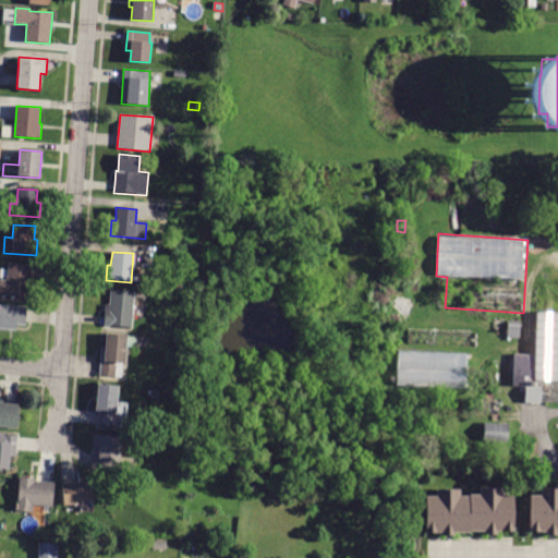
[(31,283),(33,283),(32,299),(0,296),(0,280),(7,280),(7,278),(0,278),(0,269),(8,269),(8,263),(32,265),(31,283)]
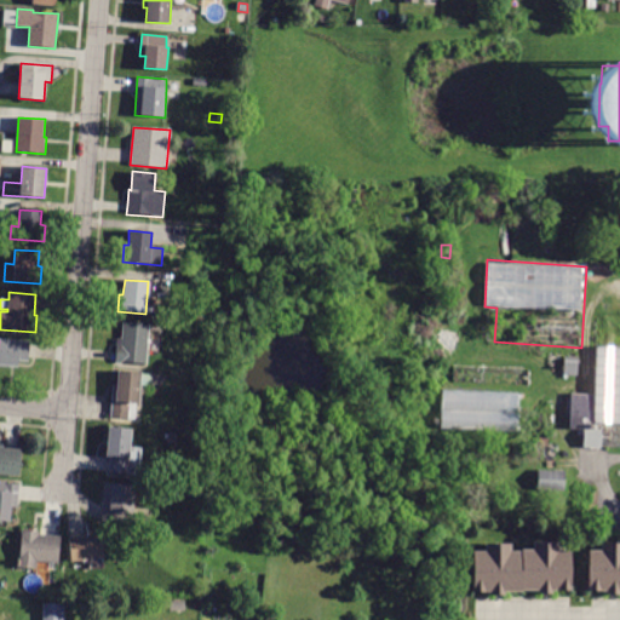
[(116,339),(121,339),(122,322),(149,325),(147,365),(115,362),(116,339)]
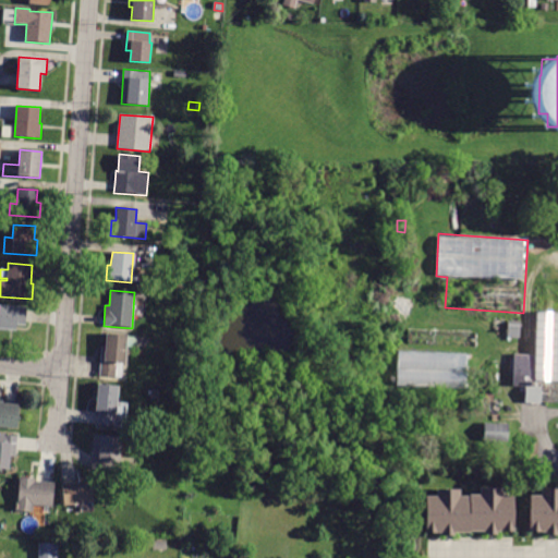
[(25,326),(17,325),(16,330),(0,329),(0,305),(27,307),(25,326)]
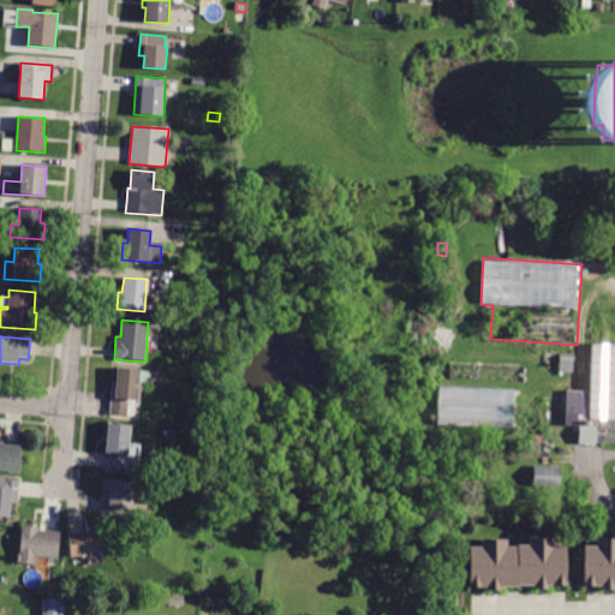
[(571,395),(568,422),(614,424),(614,342),(595,341),(592,396),(571,395)]
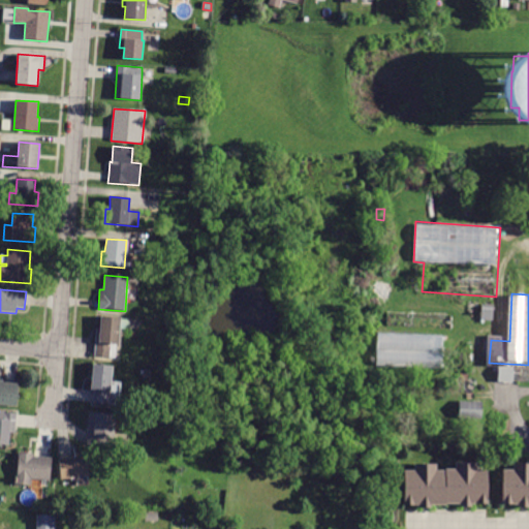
[(493,309),(493,321),(480,320),(481,309),(493,309)]
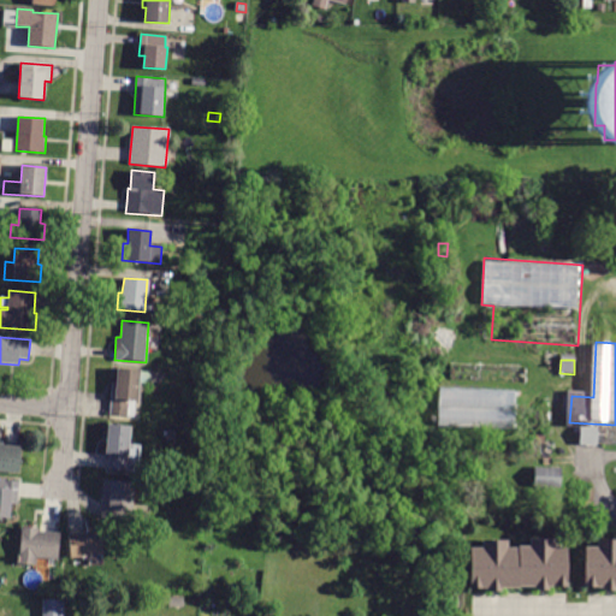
[(138,401),(135,401),(134,416),(110,415),(112,383),(116,383),(117,368),(141,371),(140,372),(153,373),(152,384),(138,384),(138,401)]
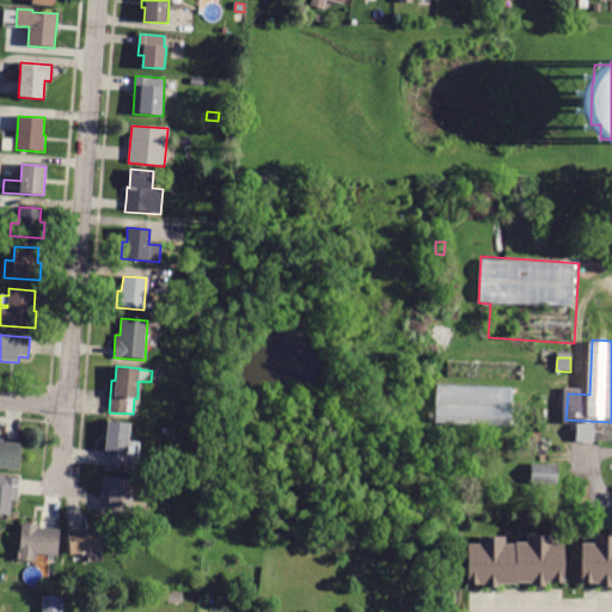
[(436,385),(435,422),(515,424),(516,389),(436,385)]
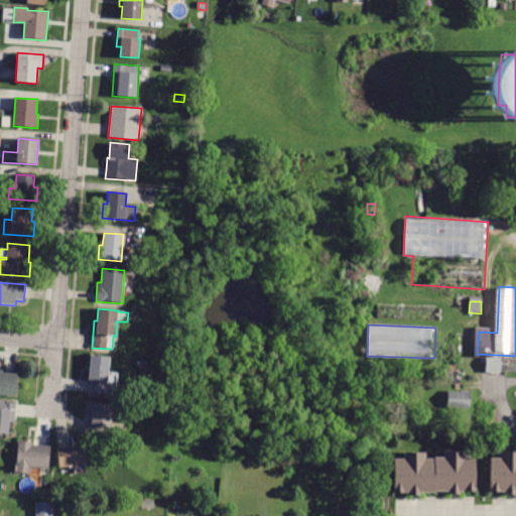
[(108,381),(107,381),(106,394),(91,393),(92,380),(89,380),(91,356),(110,357),(108,381)]
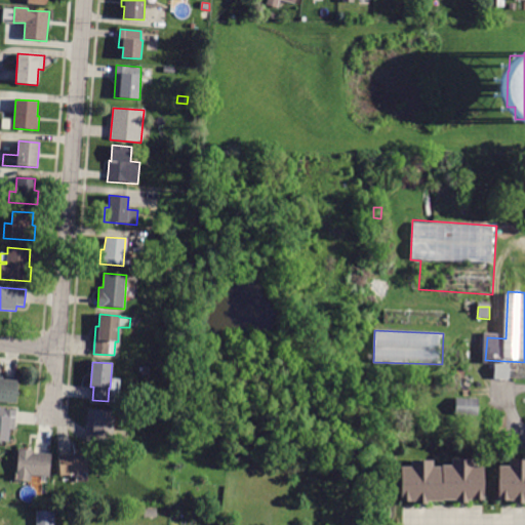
[(18,381),(16,404),(0,402),(0,377),(3,378),(3,380),(18,381)]
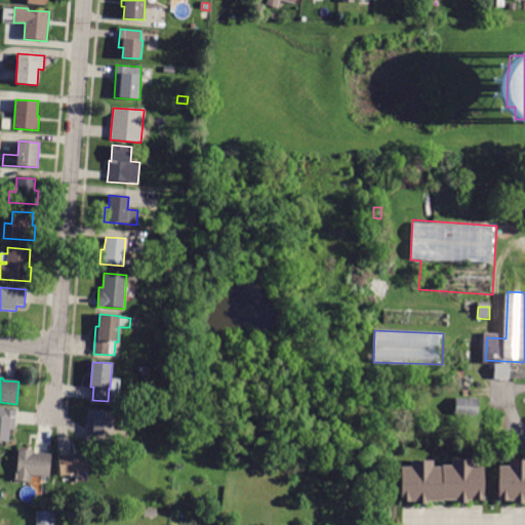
[(456,398),(478,399),(478,416),(455,415),(456,398)]
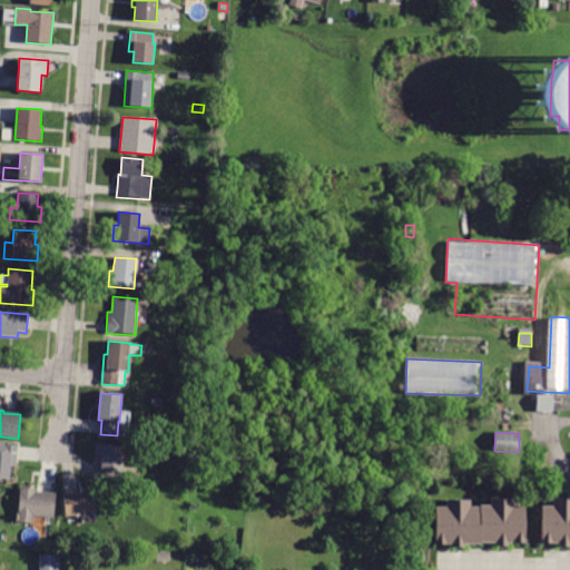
[(16,467),(10,467),(9,480),(0,479),(0,442),(5,443),(5,444),(18,445),(16,467)]
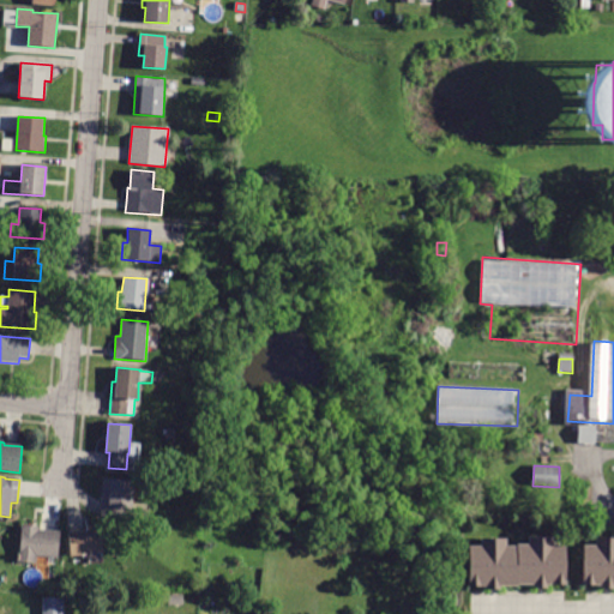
[(131,510),(130,510),(130,518),(101,516),(103,479),(133,481),(131,510)]
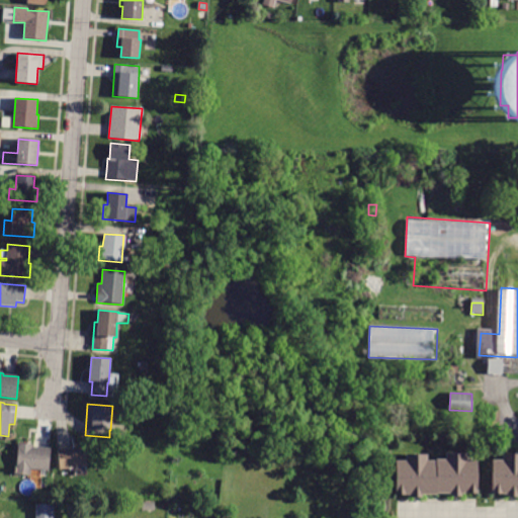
[(30,469),(30,476),(14,475),(15,466),(16,466),(18,443),(32,444),(31,447),(50,448),(49,470),(30,469)]
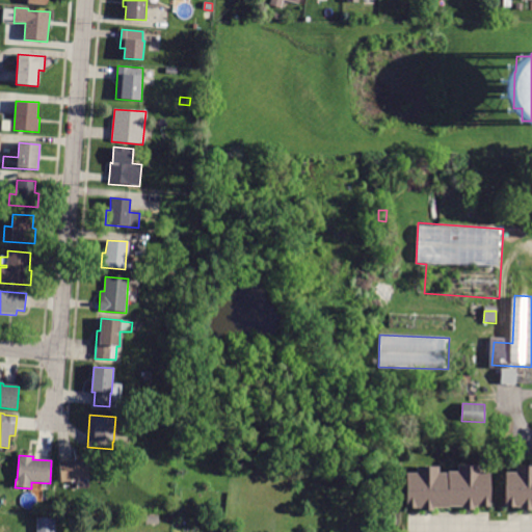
[(86,459),(88,480),(61,482),(59,461),(86,459)]
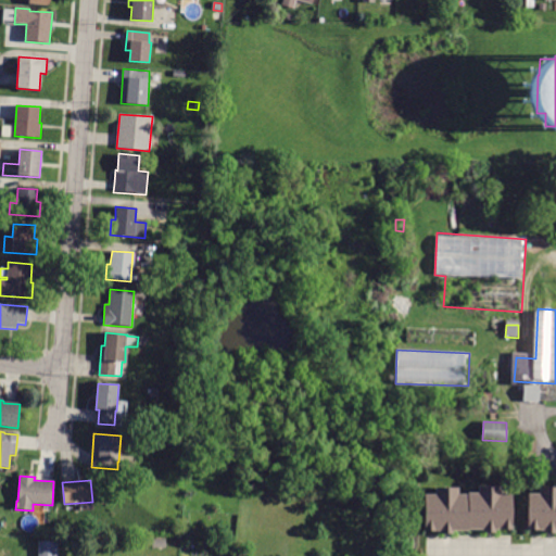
[(428,530),(518,529),(518,490),(428,492),(428,530)]
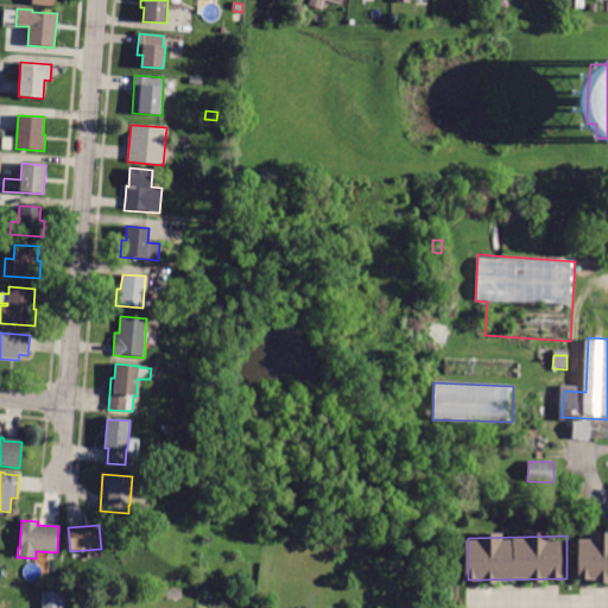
[(607,538),(581,538),(581,578),(607,578),(607,538)]
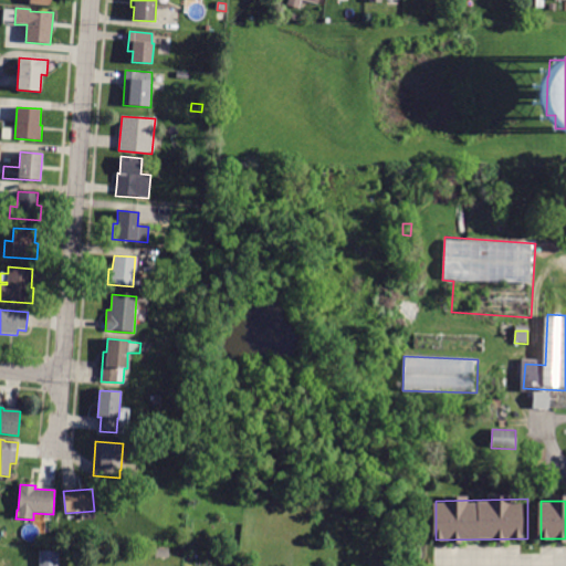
[(108,555),(92,555),(92,546),(109,546),(108,555)]
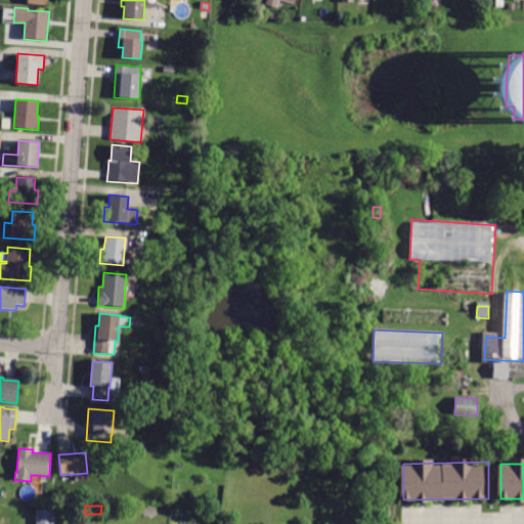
[(36,523),(36,511),(54,511),(54,523),(36,523)]
